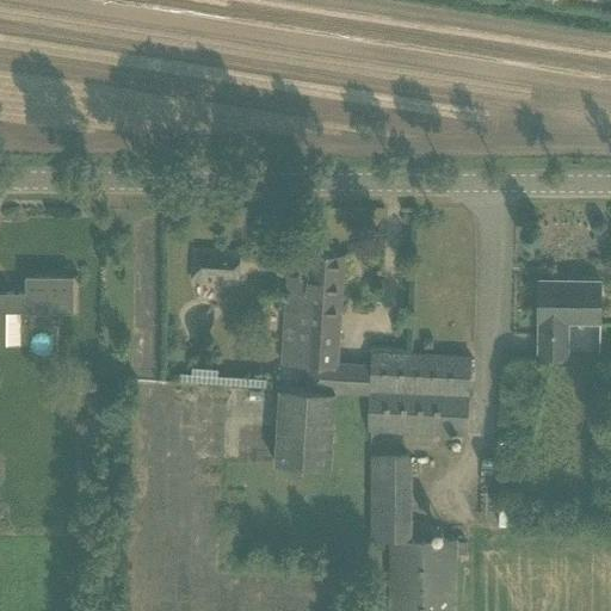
[(241,250),(226,248),(223,275),(223,281),(239,281),(241,250)]
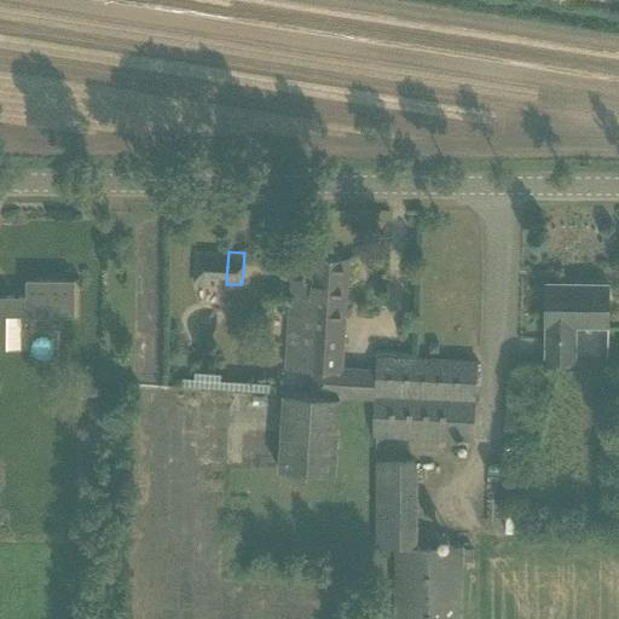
[(311,365),(310,392),(337,394),(337,397),(374,399),(376,368),(343,365),(348,258),(312,256),(312,278),(291,278),(288,364),(311,365)]
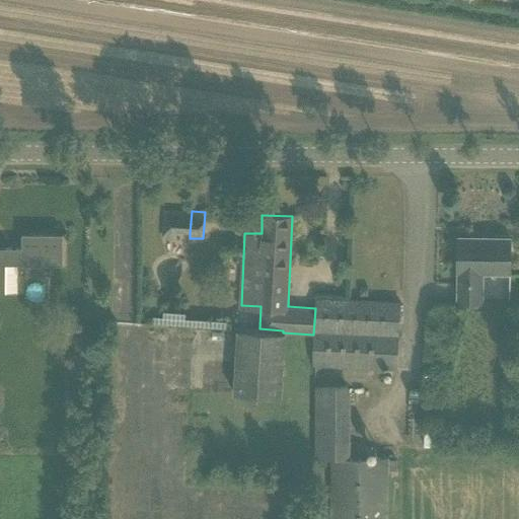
[(62,264),(63,234),(22,234),(21,248),(0,247),(0,290),(6,291),(6,264),(62,264)]
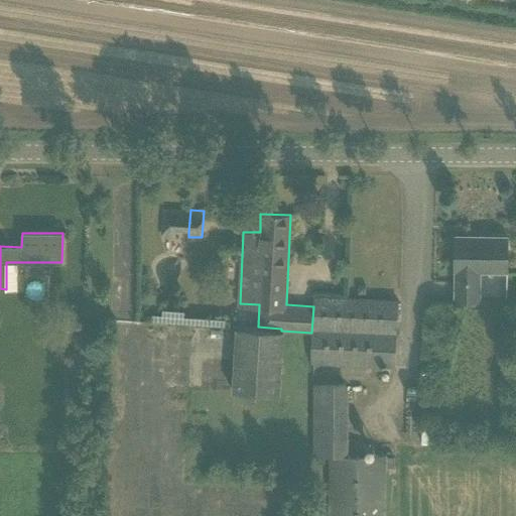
[(507,272),(508,237),(490,237),(490,238),(484,238),(484,237),(455,236),(454,300),(479,300),(479,272),(507,272)]
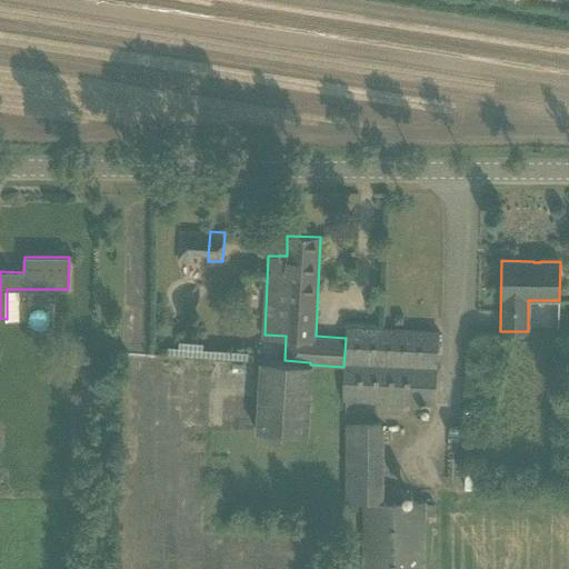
[(403,315),(395,315),(395,325),(403,325),(403,315)]
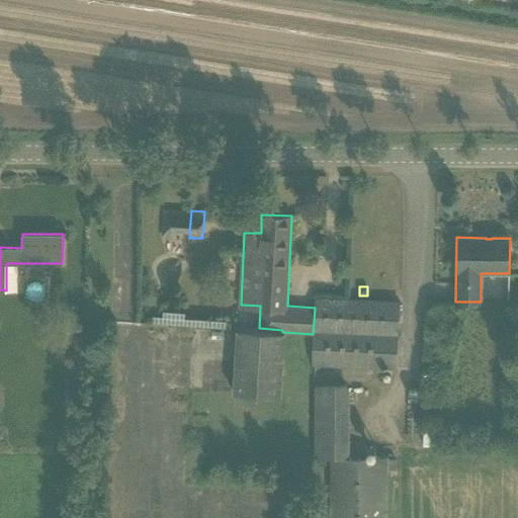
[(397,368),(400,303),(315,298),(315,308),(313,334),(312,364),(397,368)]
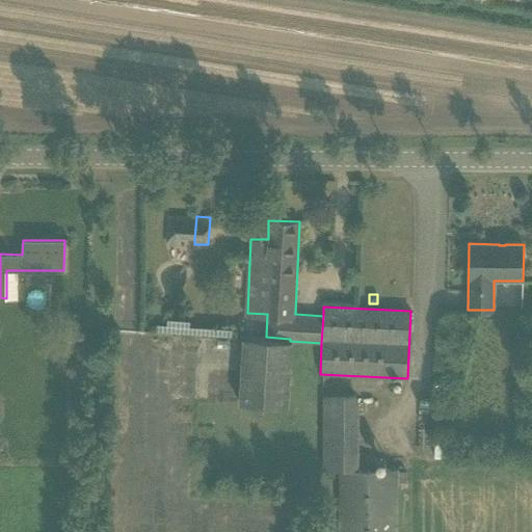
[(290,339),(266,337),(244,336),(241,402),(287,404),(290,341),(290,339)]
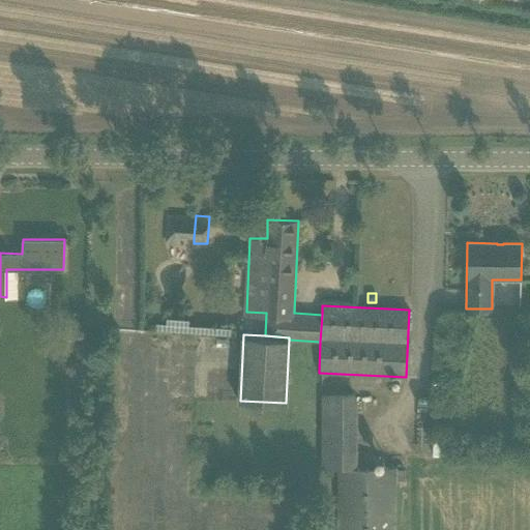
[(78,360),(66,371),(76,381),(87,372),(78,360)]
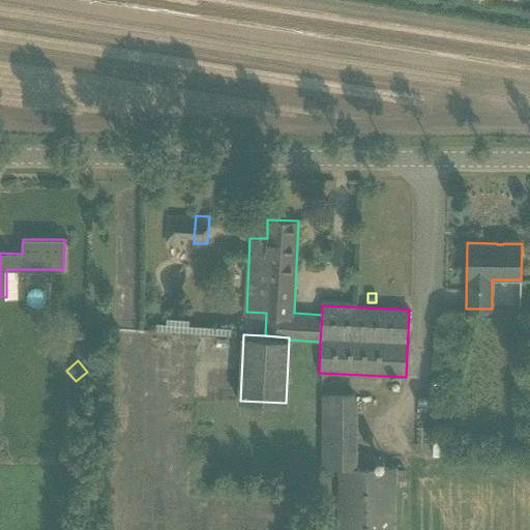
[(321,393),(321,416),(357,416),(357,393),(322,393),(321,393)]
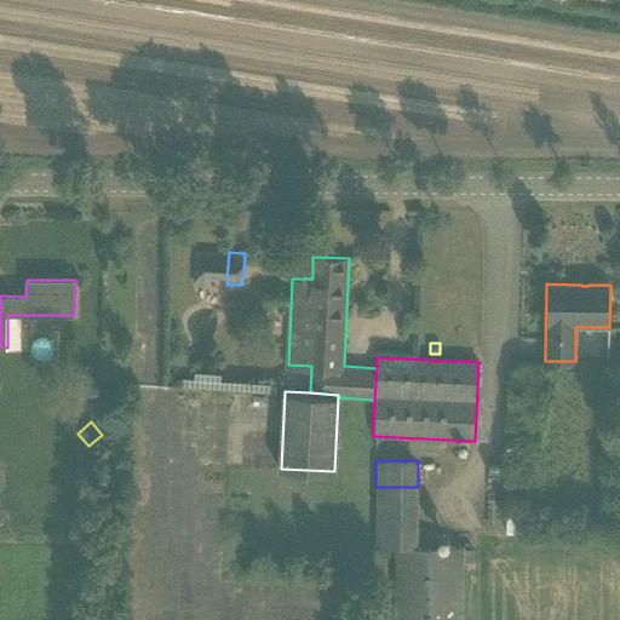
[(464,619),(465,546),(418,546),(395,546),(395,619),(464,619)]
